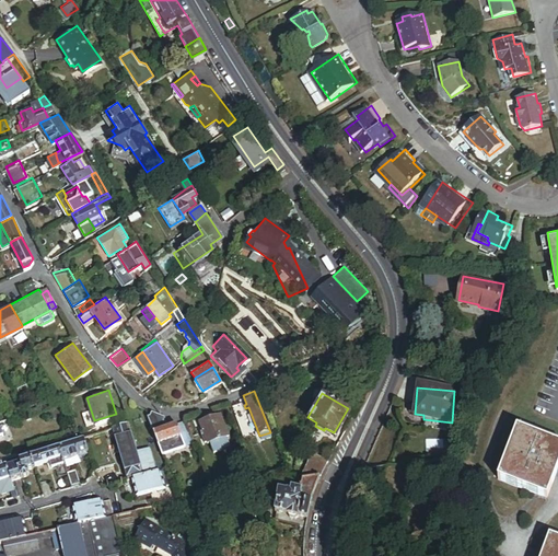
[(240,427),(248,424),(240,402),(230,405),(240,427)]
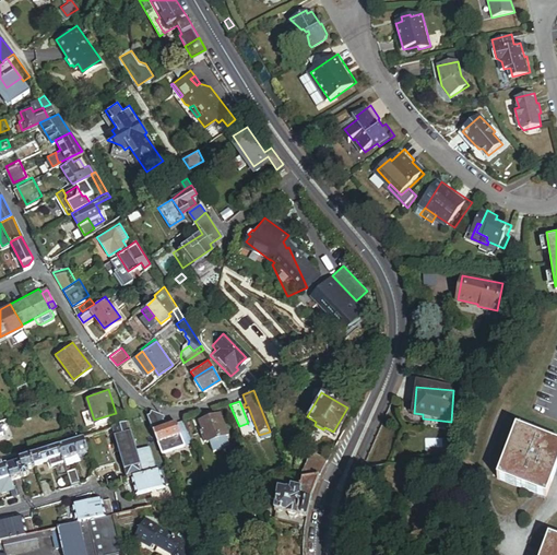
[(156,439),(179,432),(175,421),(167,424),(162,425),(161,422),(158,423),(154,410),(149,408),(147,411),(145,412),(156,439)]
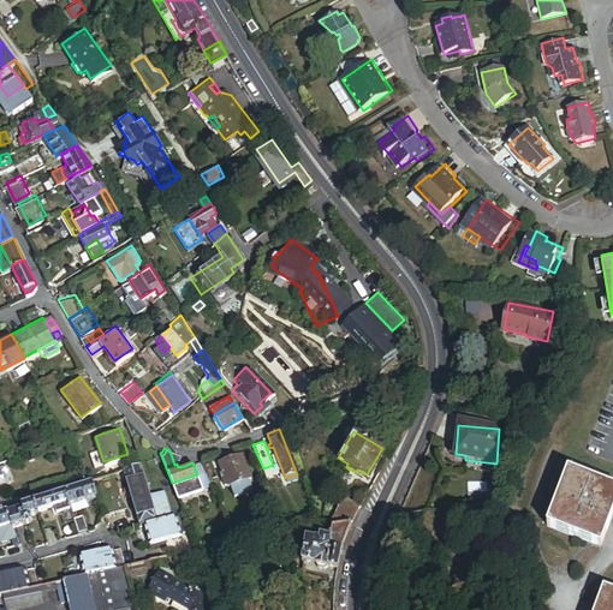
[(178,467),(184,466),(180,459),(179,460),(179,454),(170,450),(174,465),(177,464),(178,467)]
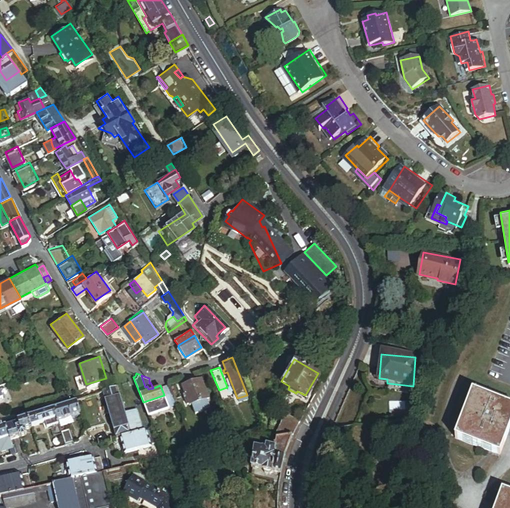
[(199,399),(208,395),(200,377),(182,385),(183,387),(179,389),(183,397),(185,396),(187,402),(188,401),(189,403),(195,400),(197,404),(200,403),(199,399)]
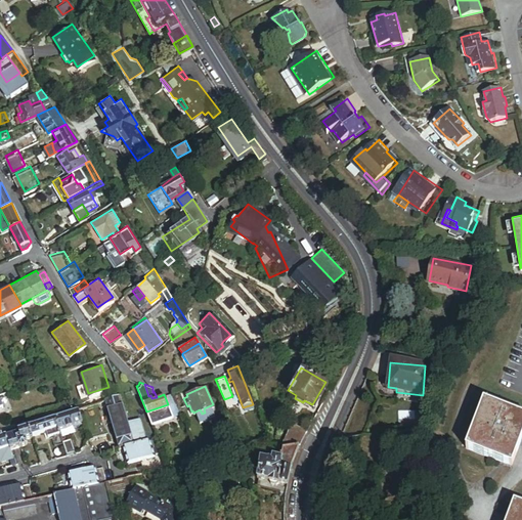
[(121,443),(145,436),(139,416),(127,420),(118,392),(102,397),(104,402),(117,444),(121,443)]
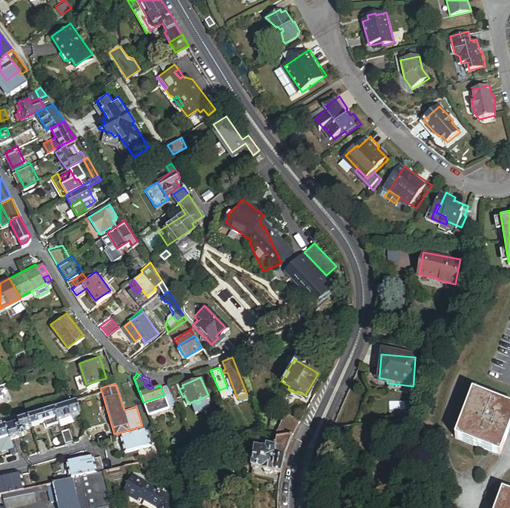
[(170,392),(166,383),(160,385),(164,395),(170,392)]
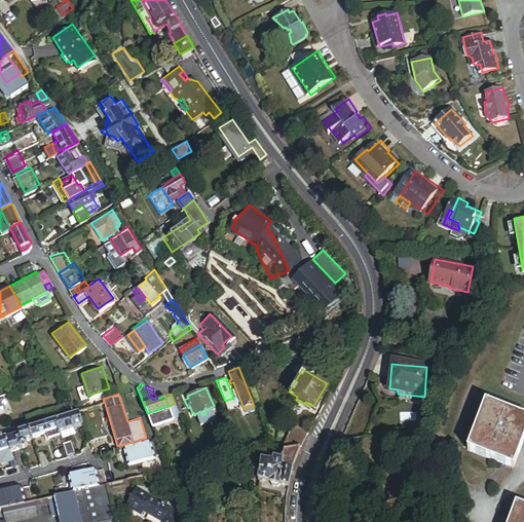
[(74,408),(77,415),(98,408),(97,407),(105,404),(103,399),(74,408)]
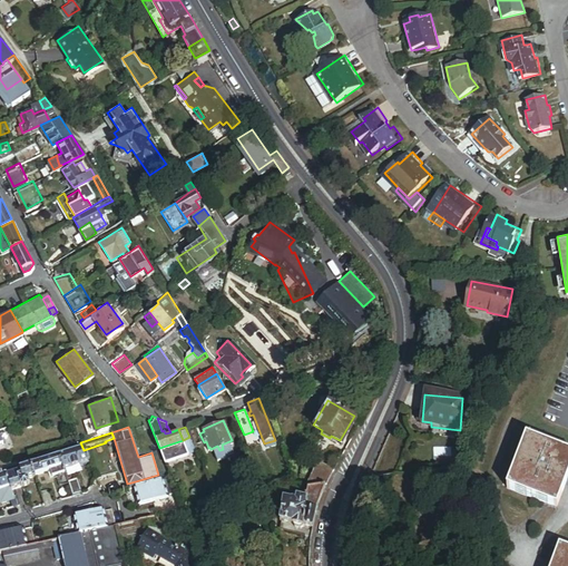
[(567,450),(525,435),(506,486),(556,505),(567,470),(567,450)]
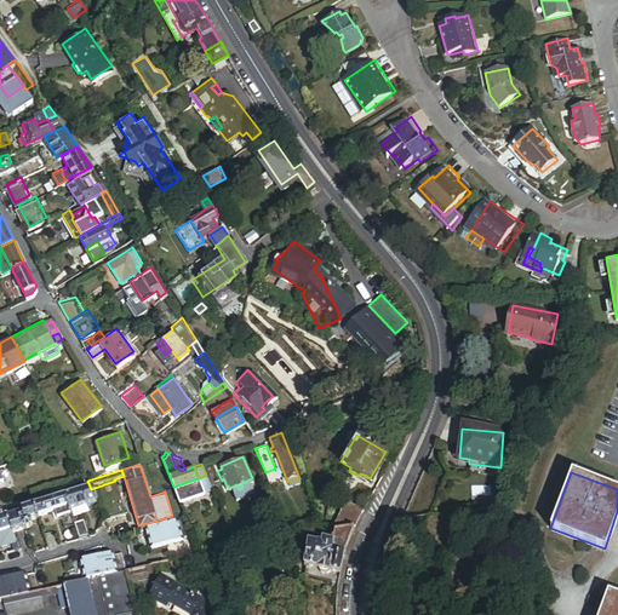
[(173,487),(177,496),(201,488),(199,478),(173,487)]
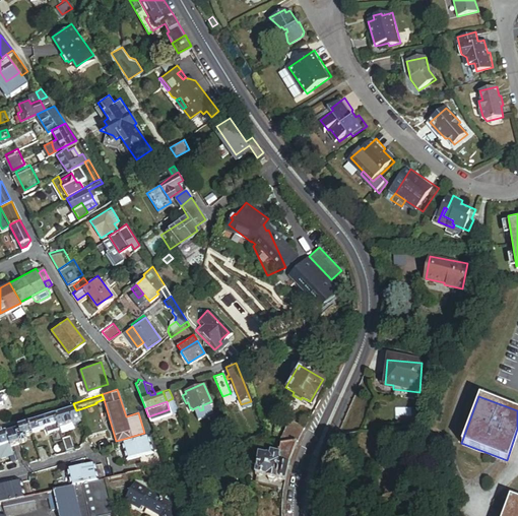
[(70,418),(71,421),(78,417),(76,410),(73,403),(52,411),(56,424),(70,418)]
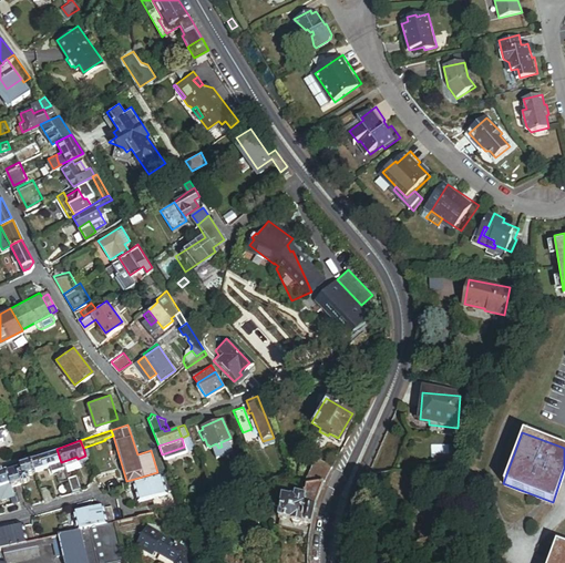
[(52,470),(63,467),(61,462),(57,449),(29,458),(33,469),(50,463),(52,470)]
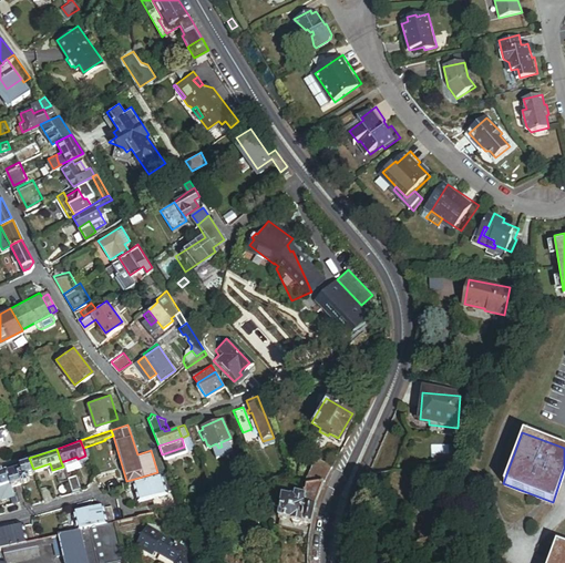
[(61,462),(63,467),(78,461),(78,459),(76,457),(61,462)]
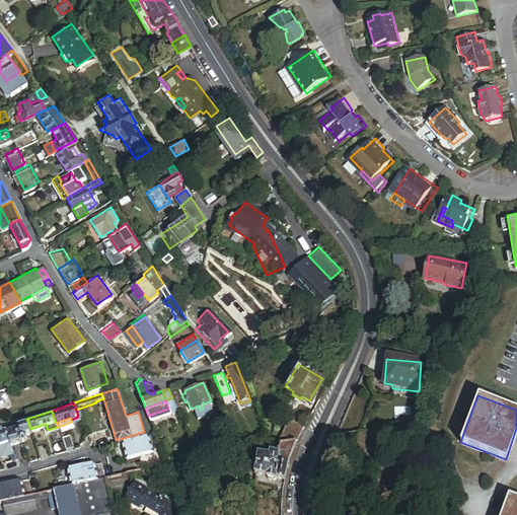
[(23,438),(25,436),(23,432),(30,430),(30,429),(26,419),(4,427),(8,438),(9,441),(18,439),(19,440),(23,438)]
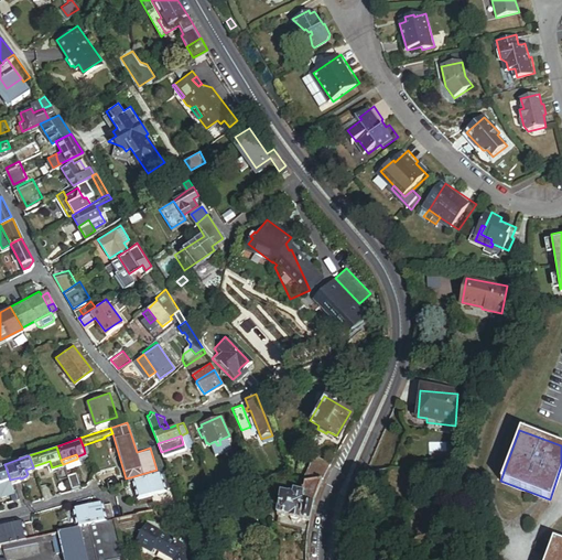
[(309,467),(325,473),(330,463),(312,458),(309,467)]
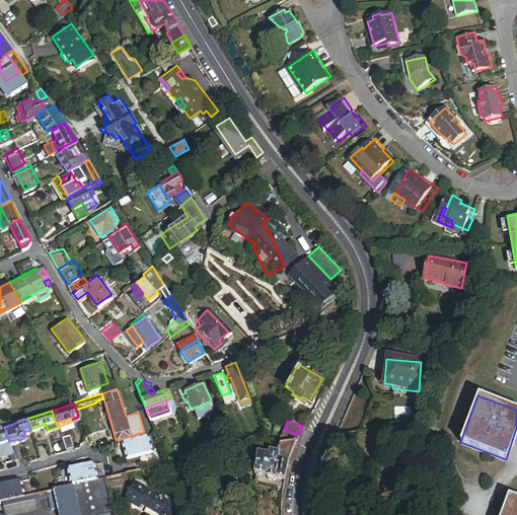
[(0,440),(8,438),(4,427),(0,428),(0,440)]
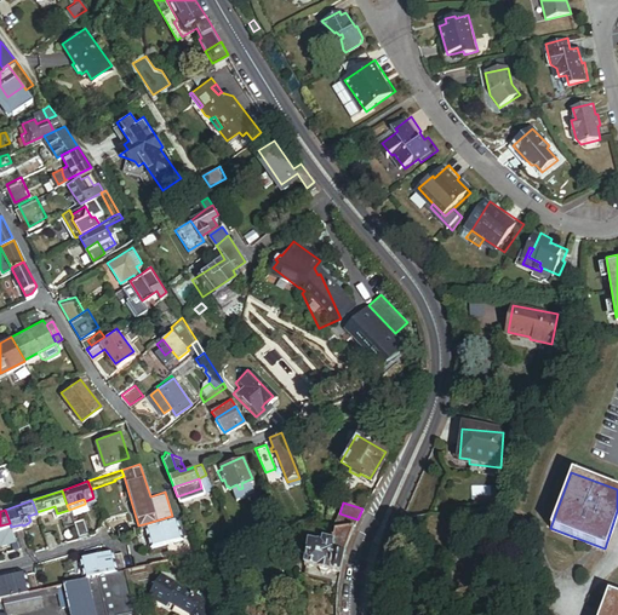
[(181,536),(181,534),(192,530),(184,513),(172,516),(143,524),(149,545),(181,536)]
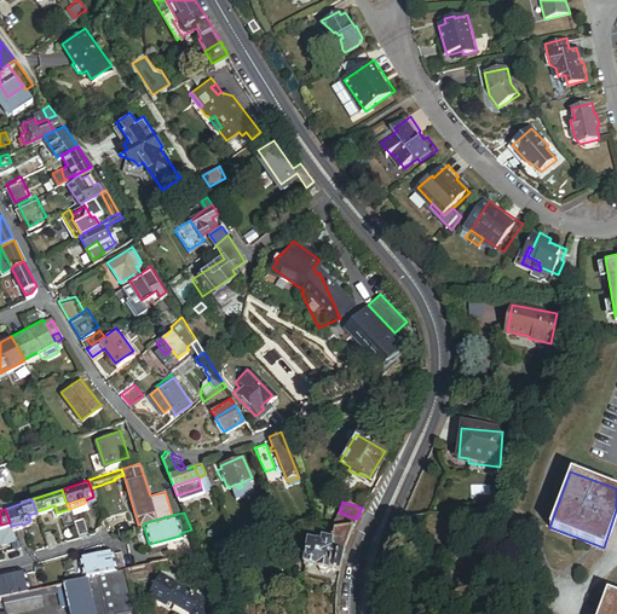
[(355,525),(357,519),(339,513),(334,528),(338,527),(355,525)]
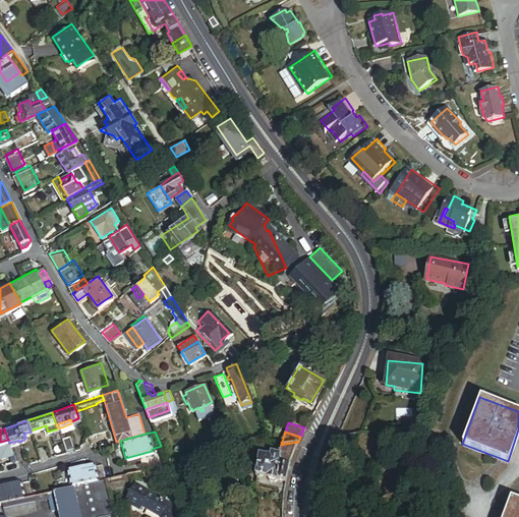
[(64,449),(73,447),(69,434),(60,437),(64,449)]
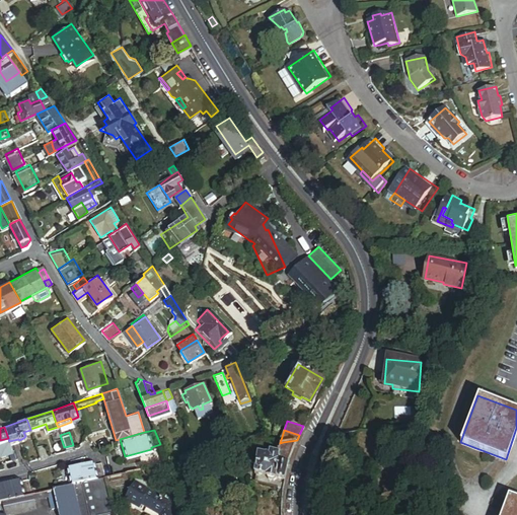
[(221,448),(226,446),(224,433),(218,434),(221,448)]
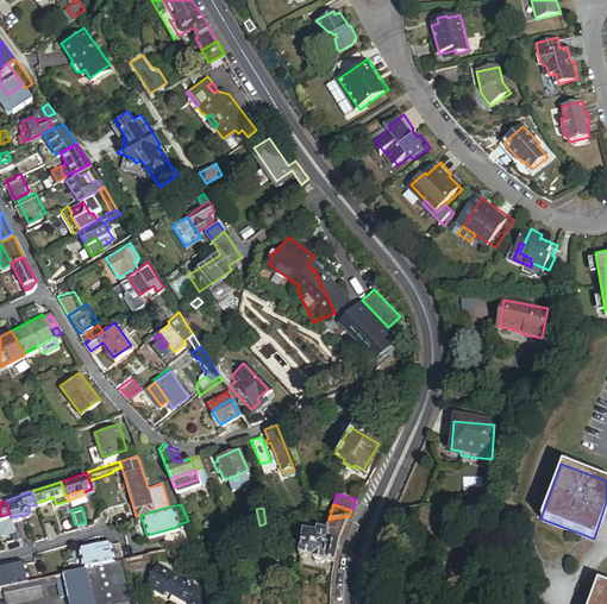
[(323,558),(332,560),(338,541),(344,526),(349,516),(332,518),(330,530),(319,528),(318,533),(313,532),(314,528),(311,527),(310,530),(305,530),(299,553),(312,555),(323,558)]
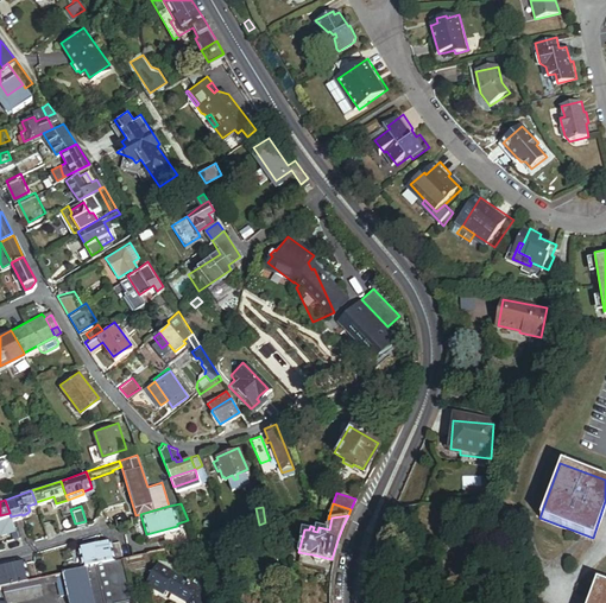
[(11,541),(20,538),(16,525),(6,527),(11,541)]
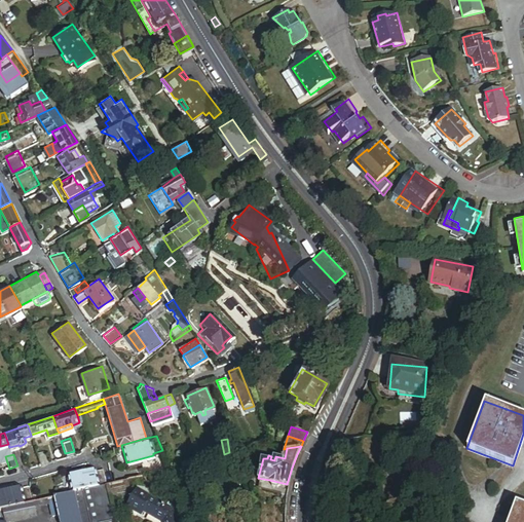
[(82,485),(104,481),(103,477),(101,467),(94,469),(94,468),(68,474),(71,488),(82,485)]
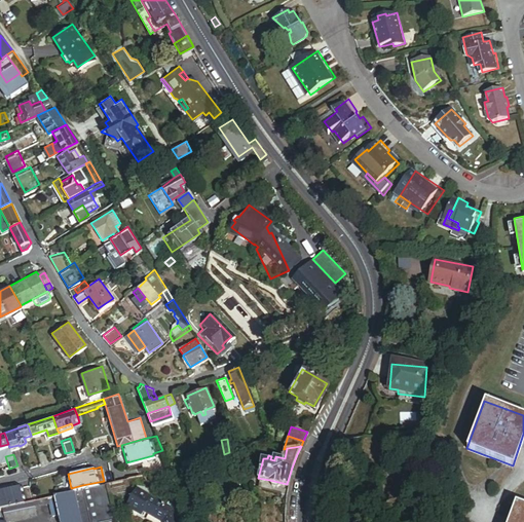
[(97,521),(97,519),(112,515),(104,481),(82,485),(89,521),(97,521)]
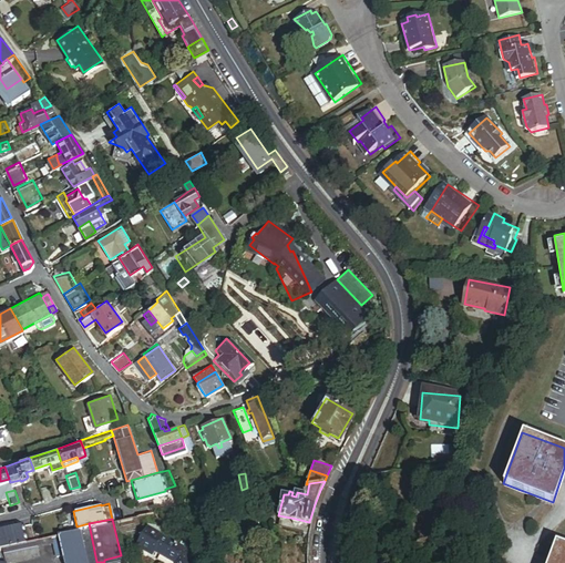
[(0,544),(1,544),(32,538),(28,521),(22,522),(21,520),(0,525),(0,544)]
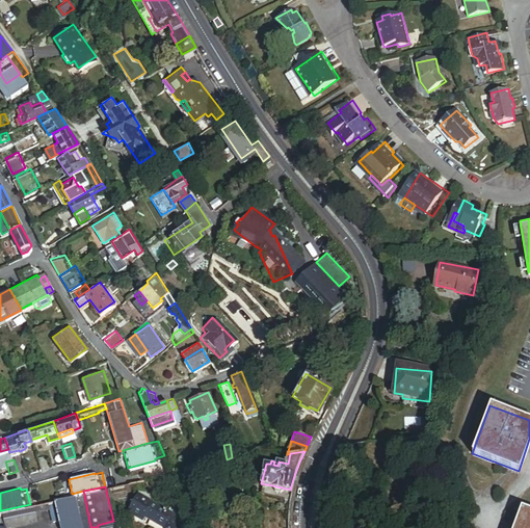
[(181,527),(176,510),(136,489),(126,507),(141,516),(143,511),(144,509),(149,512),(148,515),(162,522),(163,527),(181,527)]
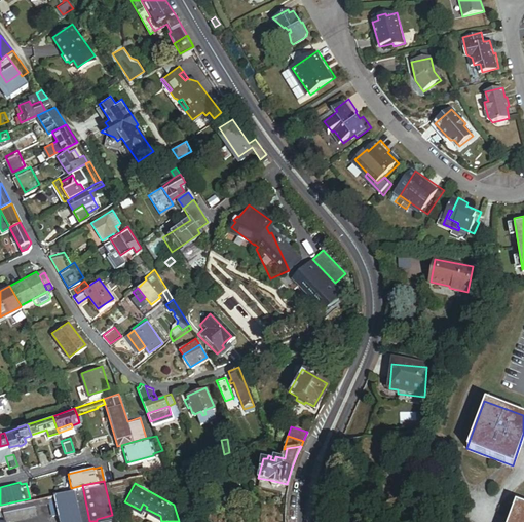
[(89,521),(82,485),(71,488),(52,492),(58,511),(60,521),(89,521)]
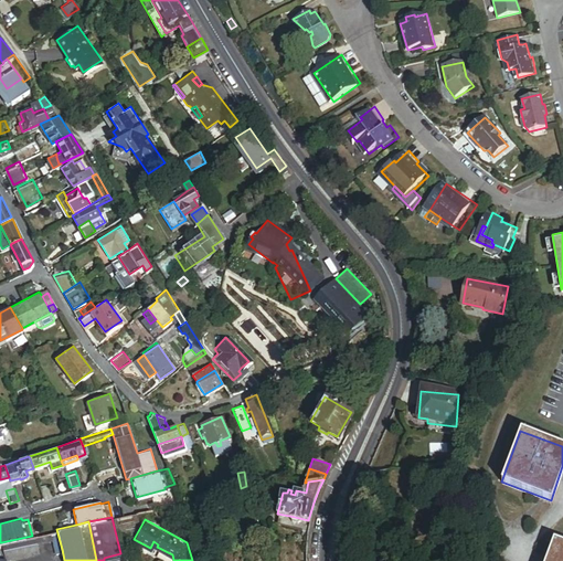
[(55,551),(62,549),(56,529),(50,531),(55,551)]
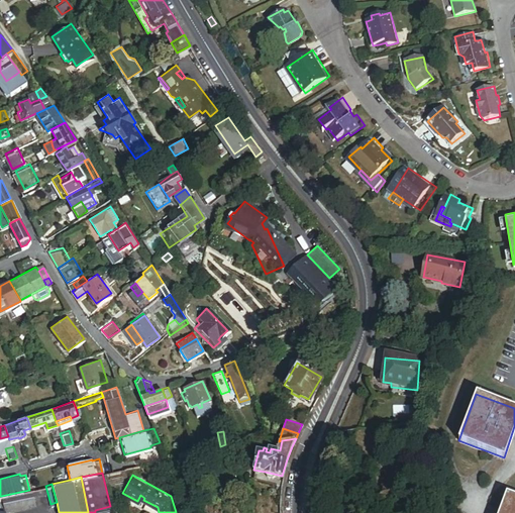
[(4,512),(33,506),(30,495),(29,490),(1,496),(4,512)]
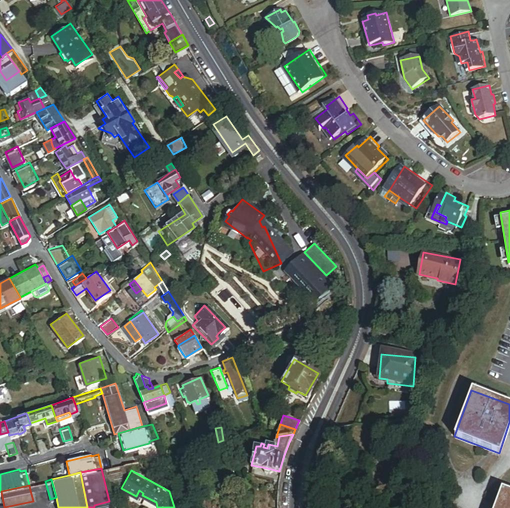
[(494,507),(509,507),(509,492),(501,489),(494,507)]
